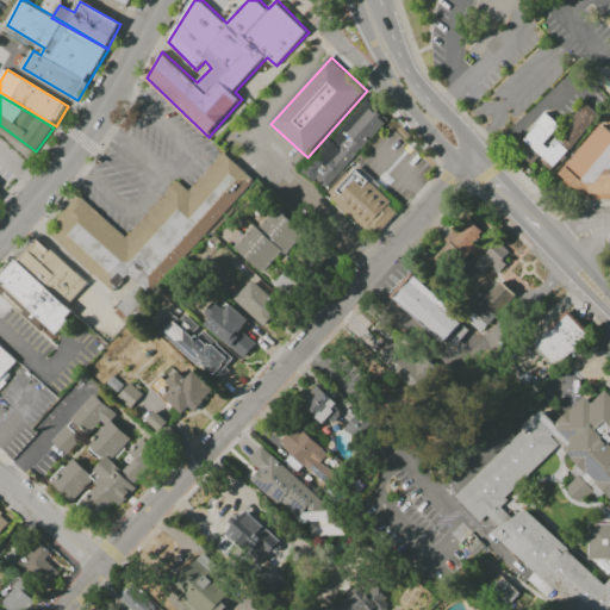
[(524,145),(549,169),(598,116),(587,105),(552,147),(548,143),(562,128),(549,116),(524,145)]
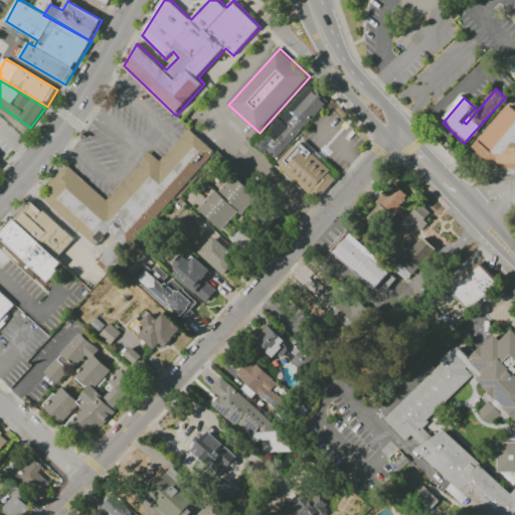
[(295,113),(316,92),(328,105),(307,125),(295,113)]
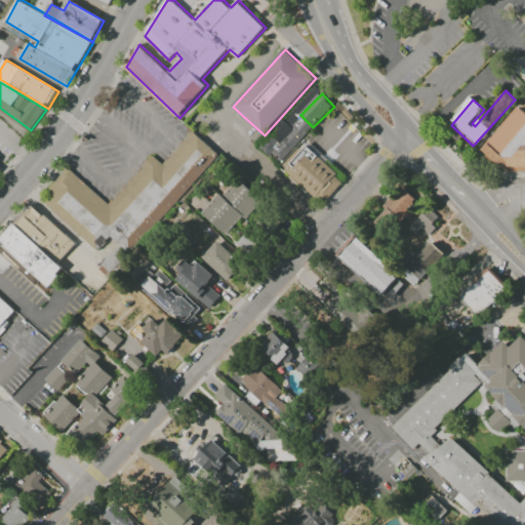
[(517,107),(524,114),(524,168),(509,169),(480,150),(517,107)]
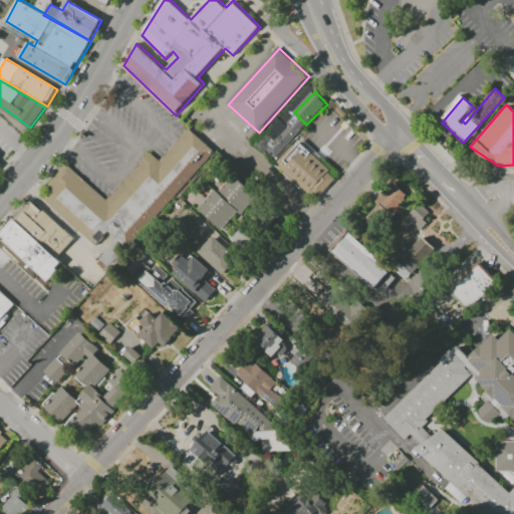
[(190,130),(217,155),(127,249),(109,232),(94,247),(38,195),(67,164),(106,200),(151,153),(160,161),(190,130)]
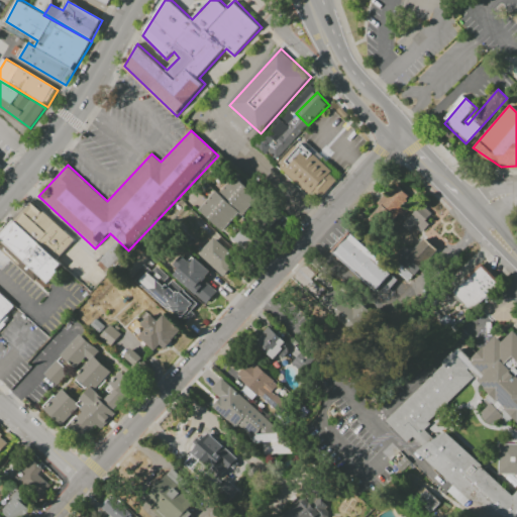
[(299,144),(329,171),(327,174),(334,180),(316,200),(279,168),(299,144)]
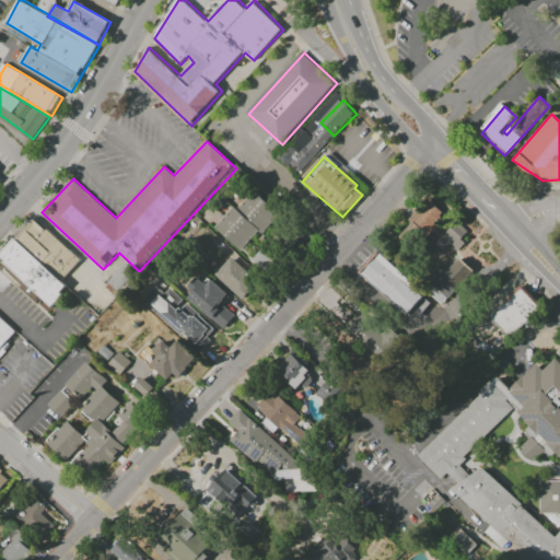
[(216,230),(241,252),(276,211),(252,189),(216,230)]
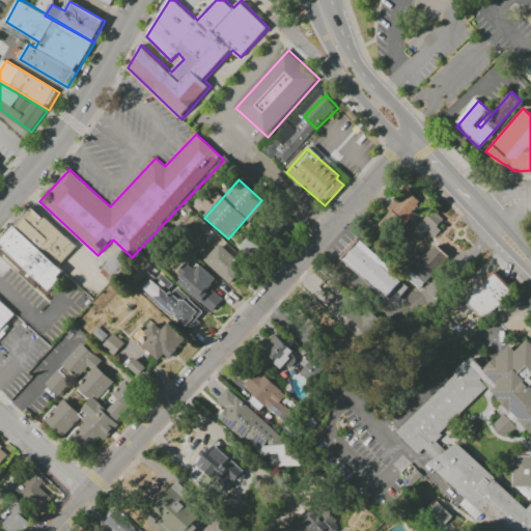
[(381,226),(393,212),(389,208),(407,188),(421,200),(425,196),(432,202),(415,223),(412,220),(396,239),(381,226)]
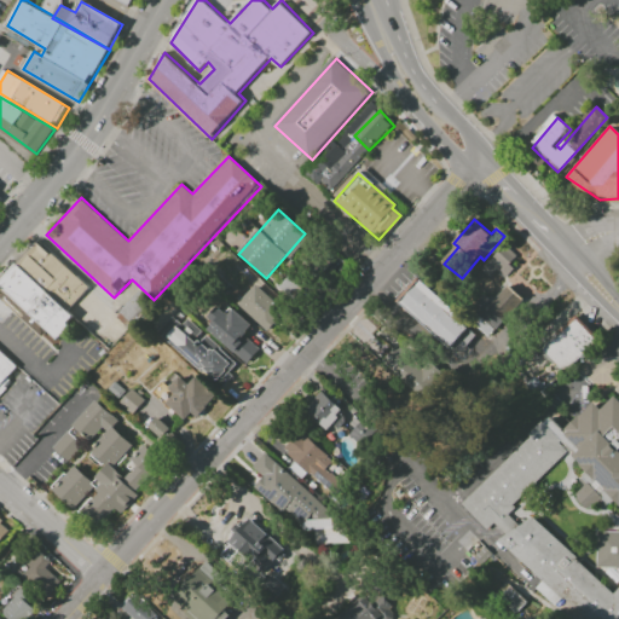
[(21,265),(40,243),(90,288),(70,310),(21,265)]
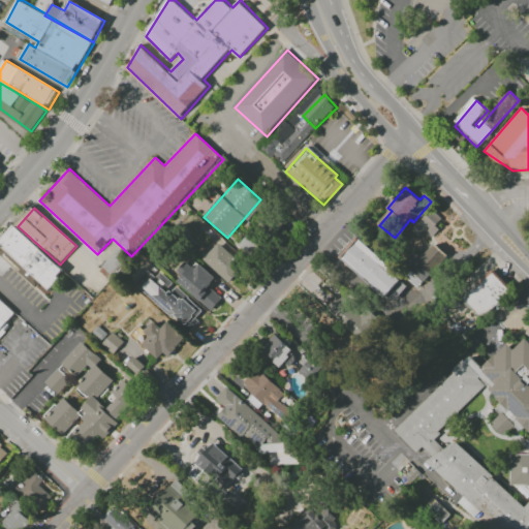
[(417,238),(424,231),(431,238),(438,229),(434,225),(439,219),(429,210),(410,230),(417,238)]
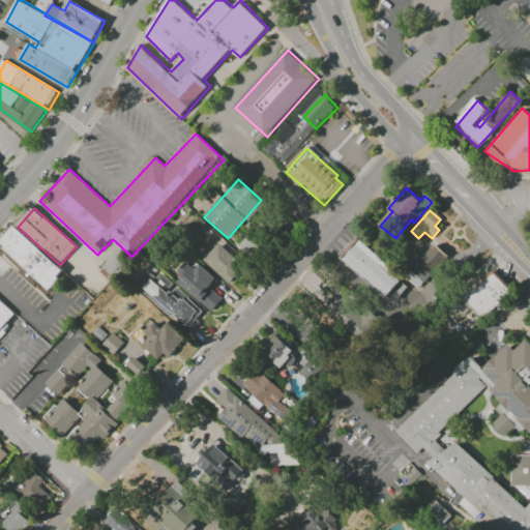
[(66,273),(62,277),(64,281),(53,292),(46,285),(40,291),(0,253),(0,242),(16,227),(66,273)]
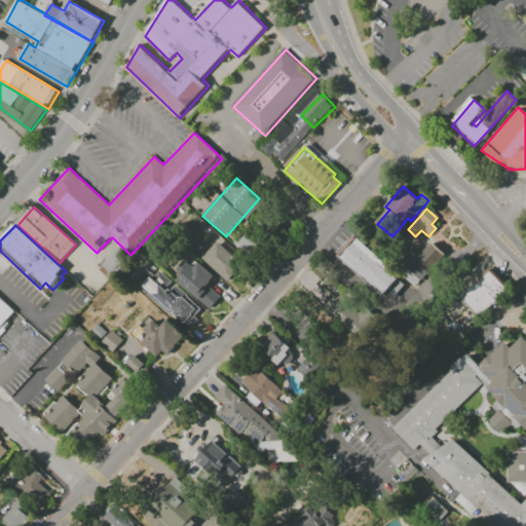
[(336,259),(383,295),(399,274),(351,238),(336,259)]
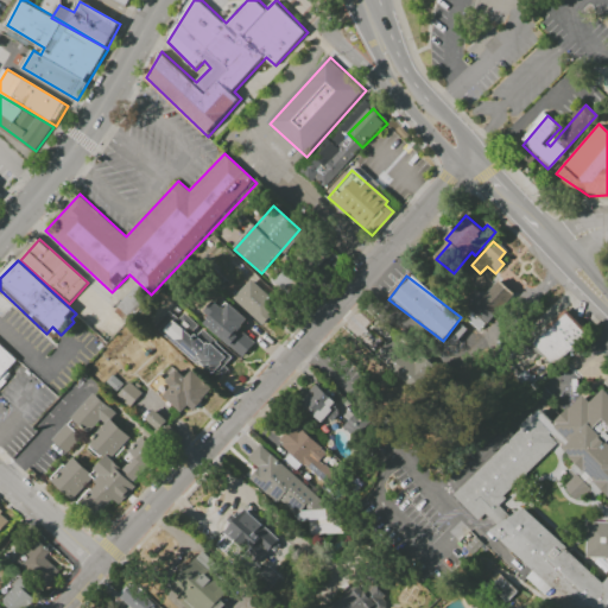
[(233,297),(260,327),(279,309),(251,279),(233,297)]
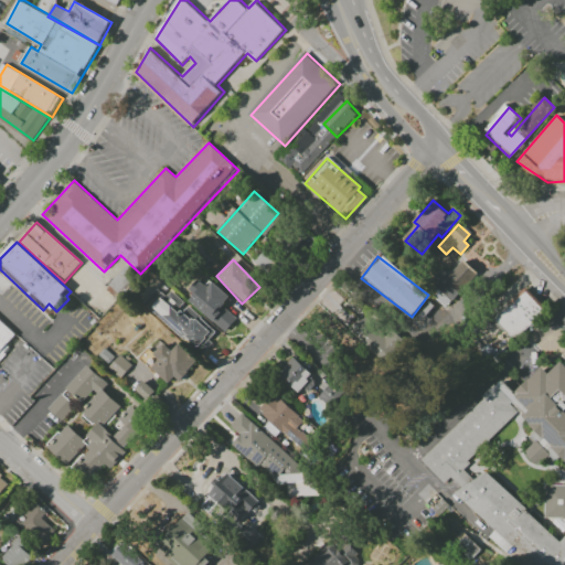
[(476,274),(462,260),(448,274),(441,267),(430,279),(438,287),(430,295),(443,307),(476,274)]
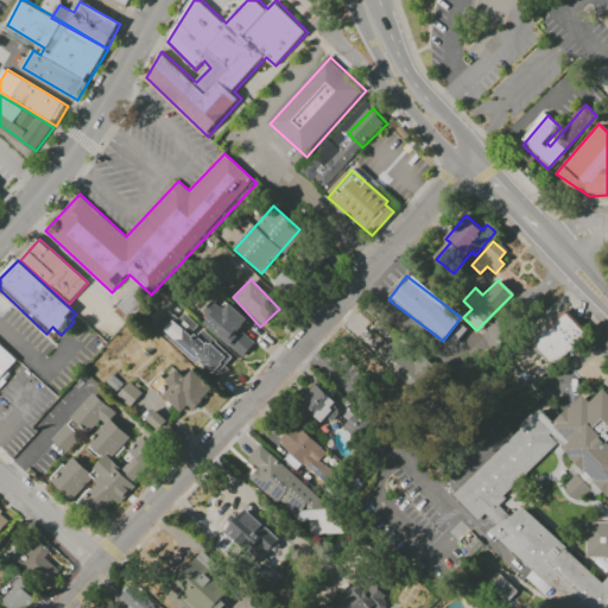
[(228,304),(223,310),(216,303),(200,320),(240,358),(253,343),(238,329),(246,321),(228,304)]
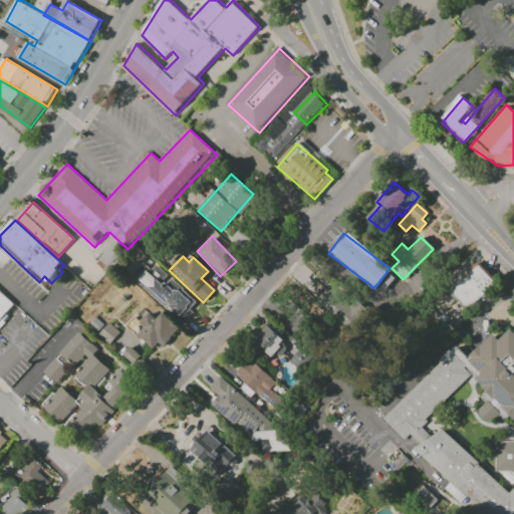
[(198,303),(150,262),(135,280),(162,303),(161,304),(182,321),(198,303)]
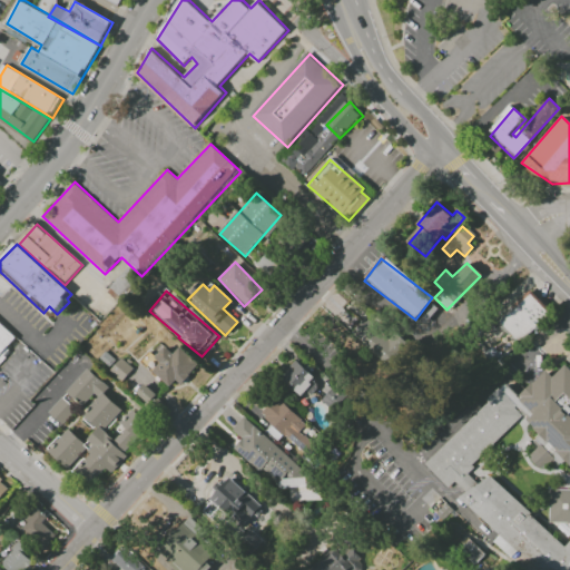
[(518,344),(551,313),(530,291),(498,322),(518,344)]
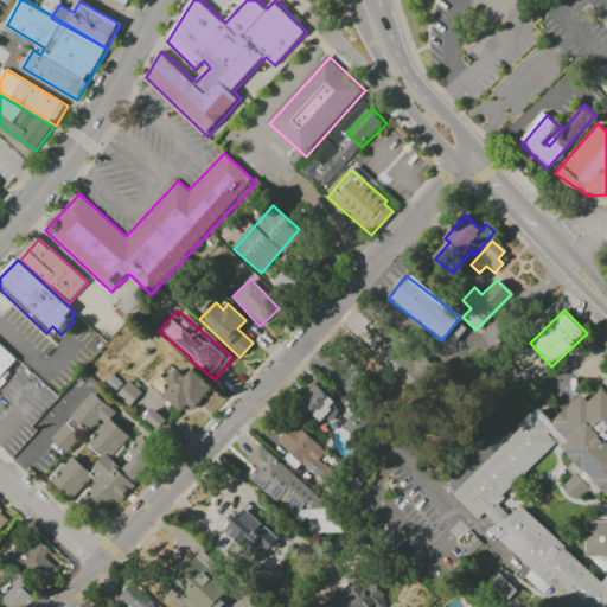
[(0,344),(18,360),(0,378),(0,344)]
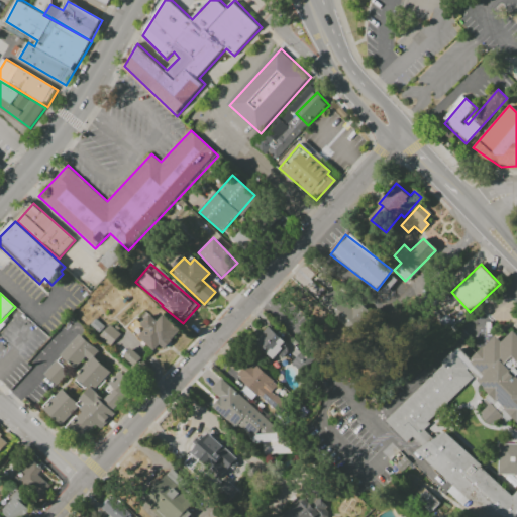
[(139,324),(144,329),(137,337),(152,351),(159,345),(163,348),(179,331),(162,315),(156,321),(148,315),(139,324)]
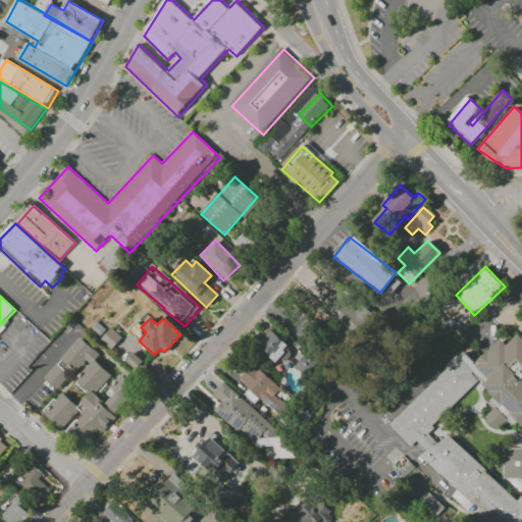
[(145,331),(136,322),(127,331),(137,341),(145,331)]
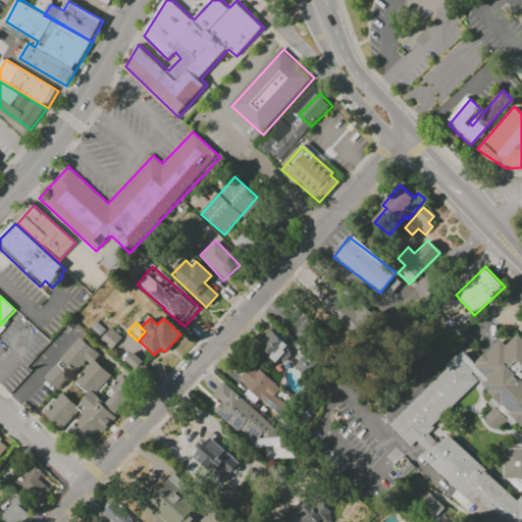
[(120,337),(110,328),(99,340),(109,350),(120,337)]
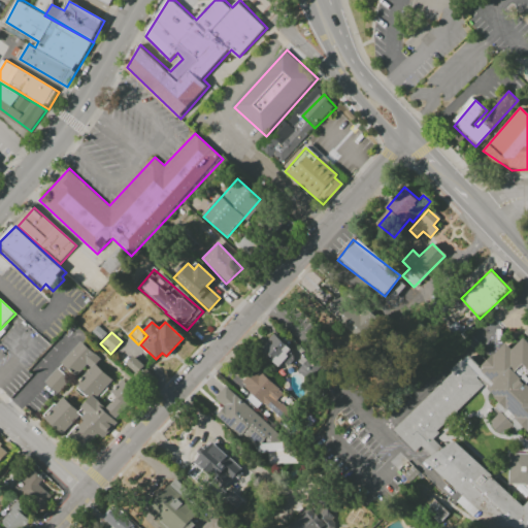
[(258,350),(279,369),(294,354),(272,334),(258,350)]
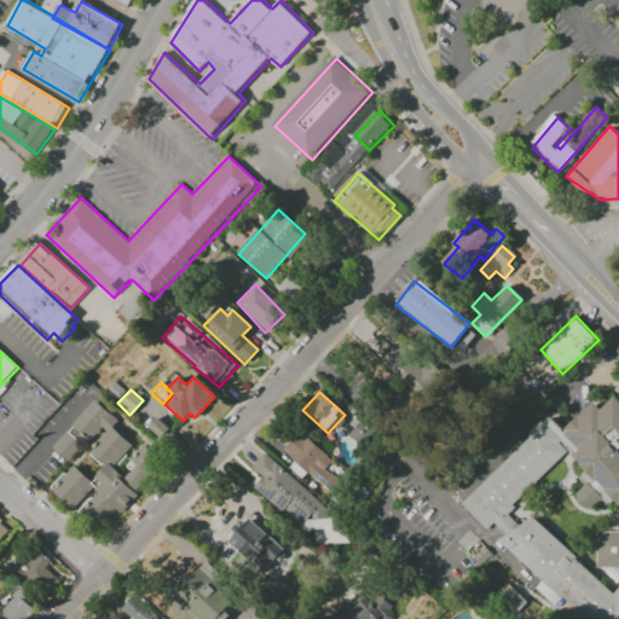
[(458,501),(485,531),(493,524),(503,536),(499,539),(538,584),(534,588),(553,607),(565,596),(584,618),(618,618),(618,400),(614,395),(600,409),(594,403),(561,432),(551,420),(458,501)]
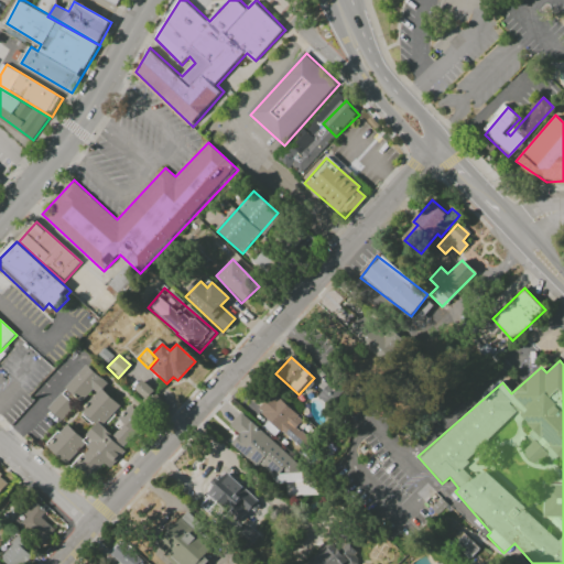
[(89,366),(107,381),(97,391),(94,388),(64,422),(50,409),(89,366)]
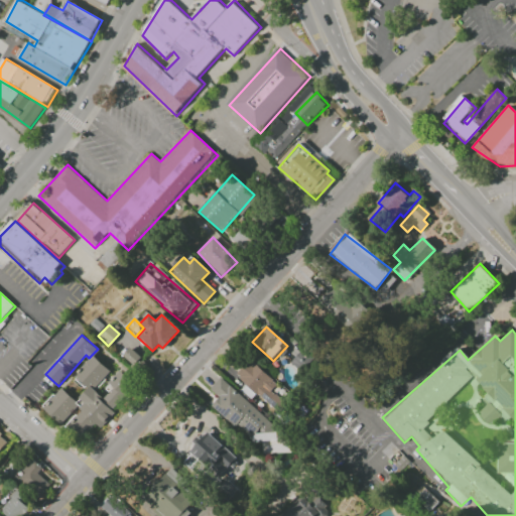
[(133,366),(140,358),(129,348),(122,355),(133,366)]
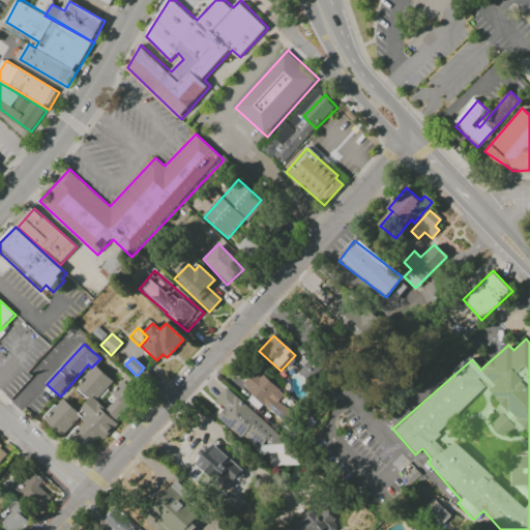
[(82,452),(96,435),(100,438),(139,394),(121,381),(110,394),(115,399),(106,410),(96,402),(113,381),(94,365),(76,386),(89,399),(78,412),(62,399),(42,420),(61,436),(78,417),(82,421),(67,439),(82,452)]
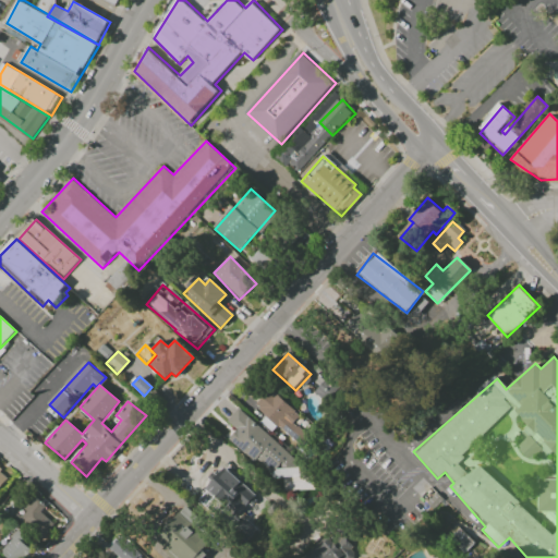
[(304,433),(291,421),(298,415),(270,388),(254,404),(293,444),(304,433)]
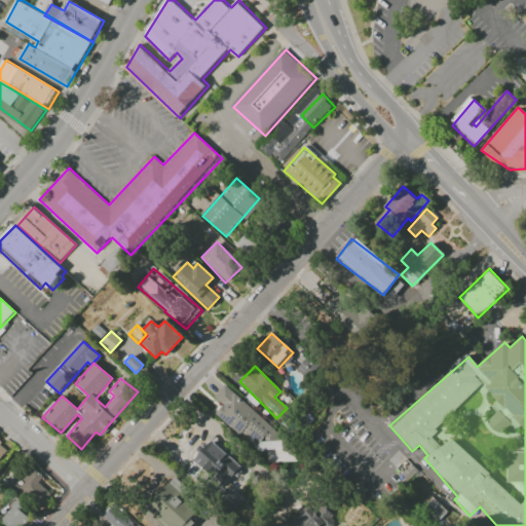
[(216,412),(270,460),(282,448),(273,441),(278,435),(224,385),(213,397),(222,405),(216,412)]
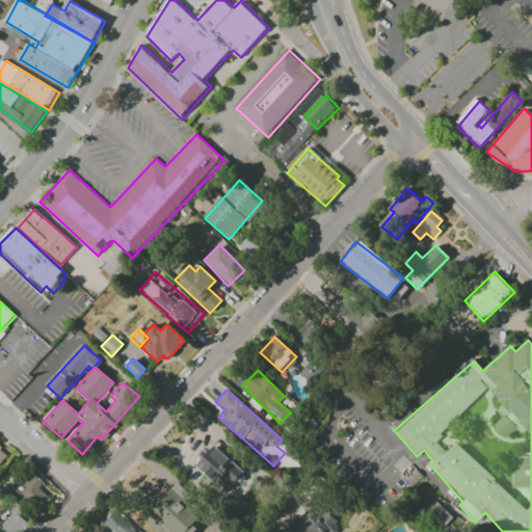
[(224,494),(243,476),(214,446),(195,463),(224,494)]
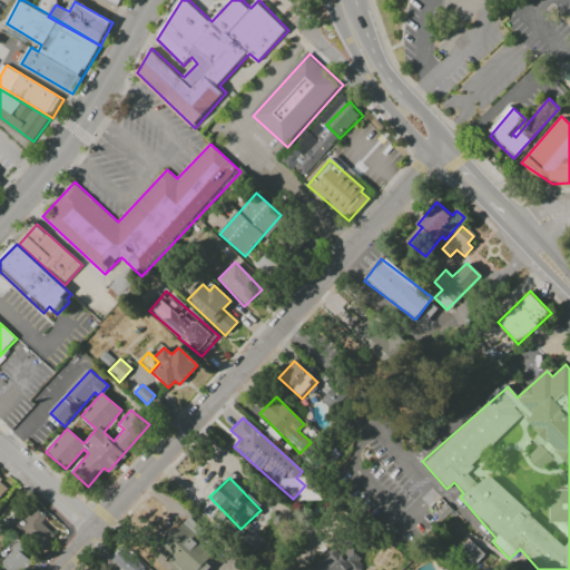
[(19,521),(16,526),(41,550),(55,536),(41,523),(46,519),(35,509),(21,523),(19,521)]
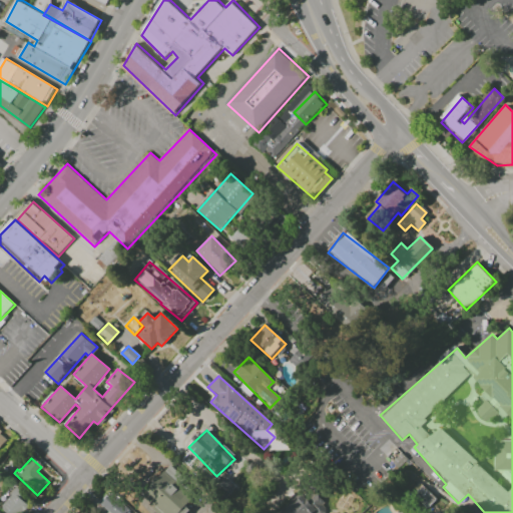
[(159,512),(178,512),(194,495),(165,469),(142,496),(153,506),(153,507),(159,512)]
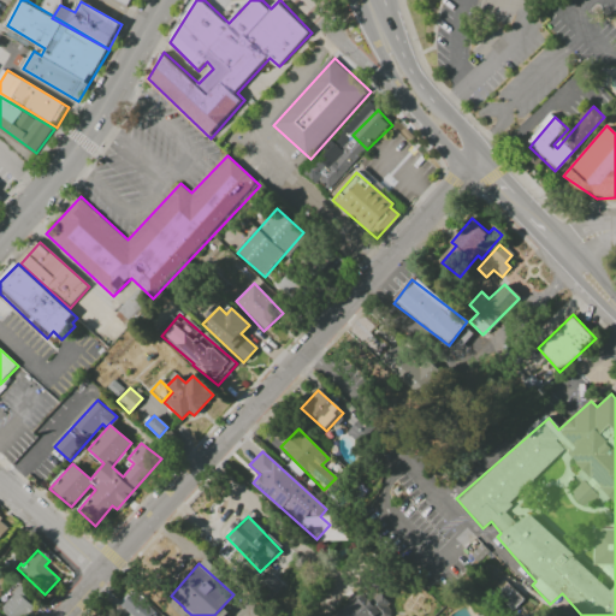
[(336,615),(386,615),(392,611),(369,586),(336,615)]
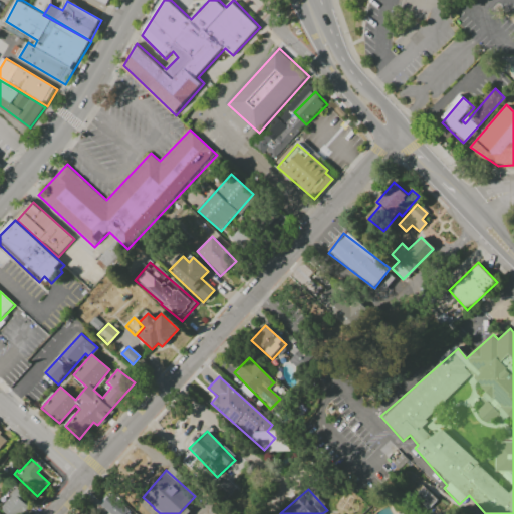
[(0,505),(0,507),(6,513),(15,513),(27,504),(16,492),(0,505)]
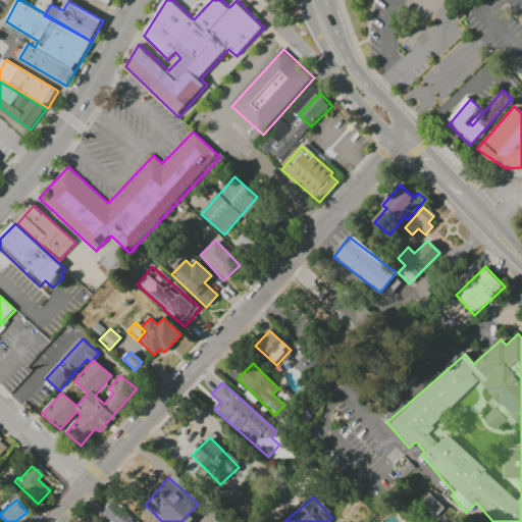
[(111,521),(132,521),(115,502),(103,511),(111,521)]
